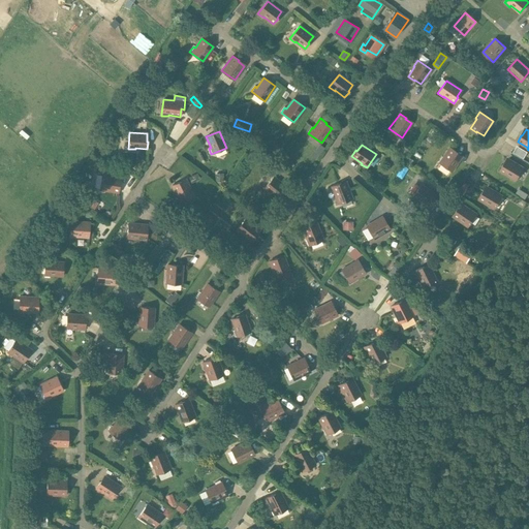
[(452,172),(462,157),(456,153),(456,152),(449,148),(443,157),(442,157),(438,162),(452,172)]
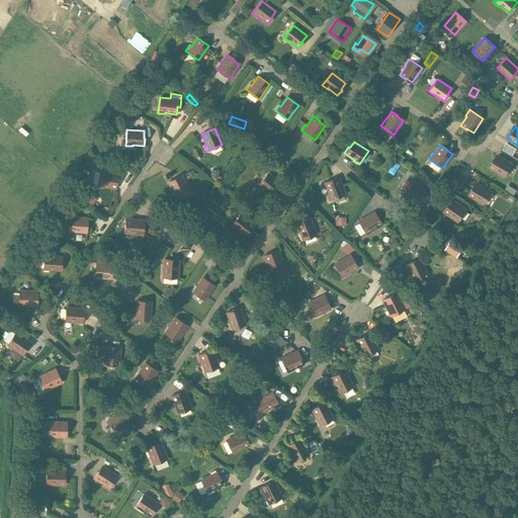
[(505,178),(513,164),(498,156),(494,162),(493,161),(490,168),(499,174),(505,178)]
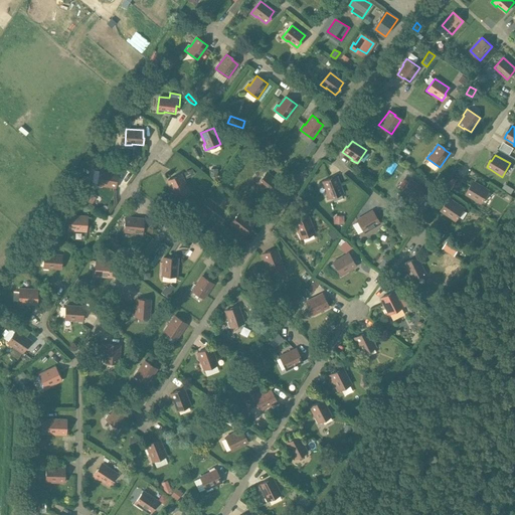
[(116,187),(117,180),(116,180),(117,173),(100,170),(97,185),(104,186),(104,185),(116,187)]
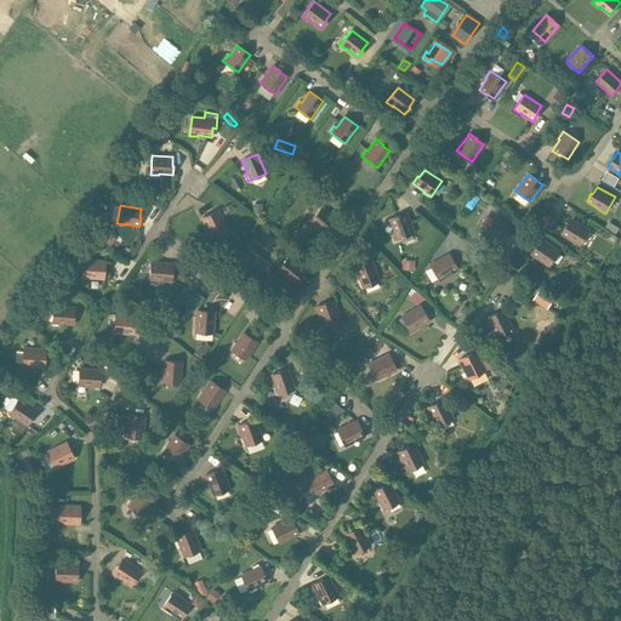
[(332,227),(337,221),(322,208),(309,222),(315,227),(317,226),(328,235),(334,228),(332,227)]
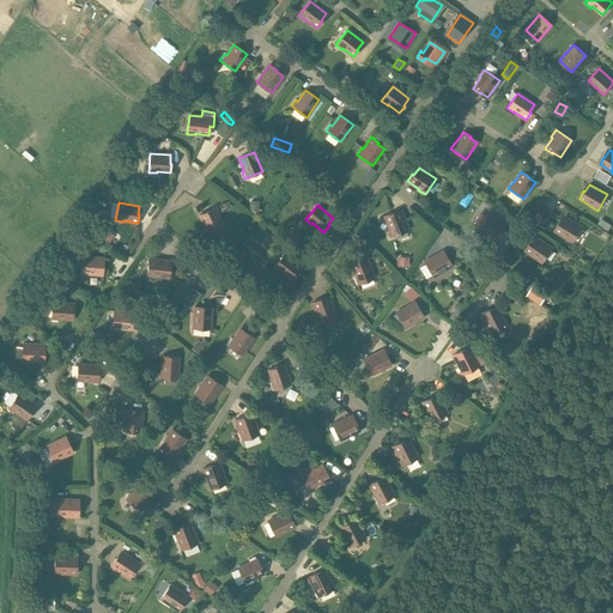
[(207,235),(225,226),(216,208),(208,212),(207,211),(199,216),(206,228),(205,228),(207,235)]
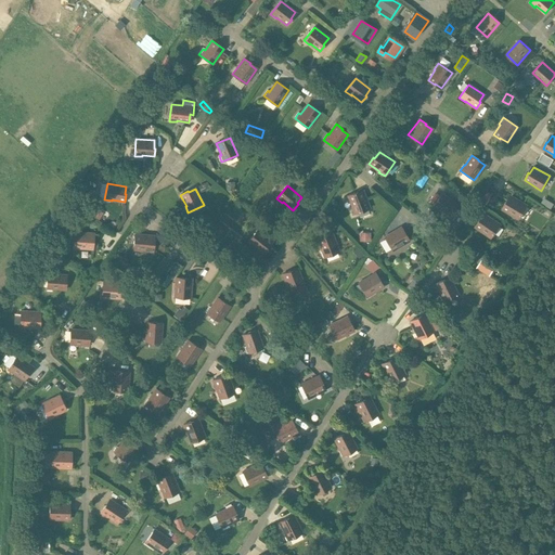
[(348,195),(352,207),(351,208),(353,215),(370,208),(363,191),(356,194),(356,193),(348,195)]
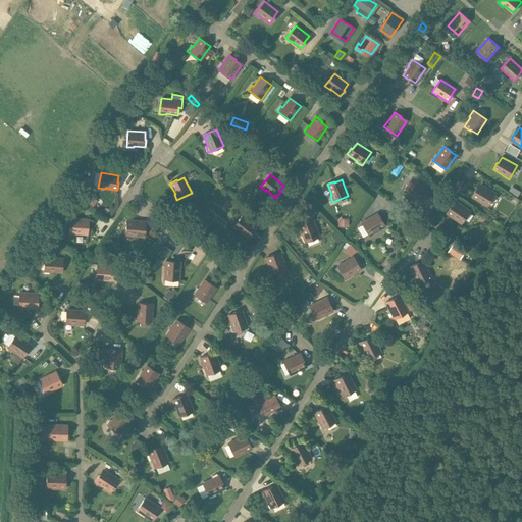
[(422,203),(430,192),(415,181),(406,196),(412,199),(413,197),(422,203)]
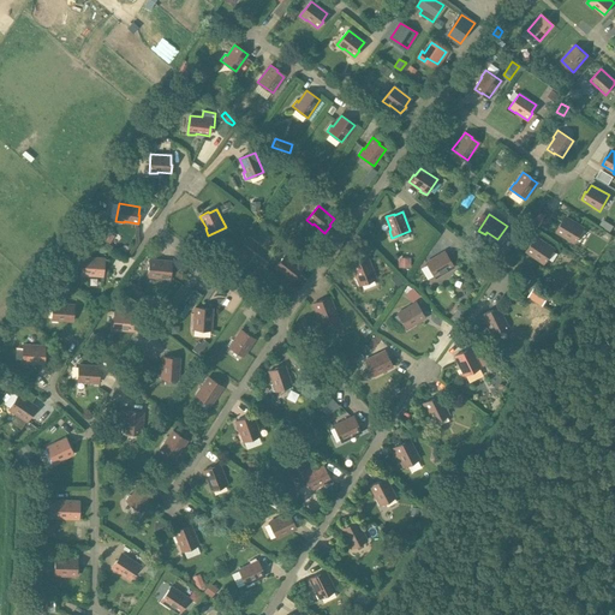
[(574,244),(584,228),(567,218),(562,225),(561,225),(556,232),(568,239),(568,240),(574,244)]
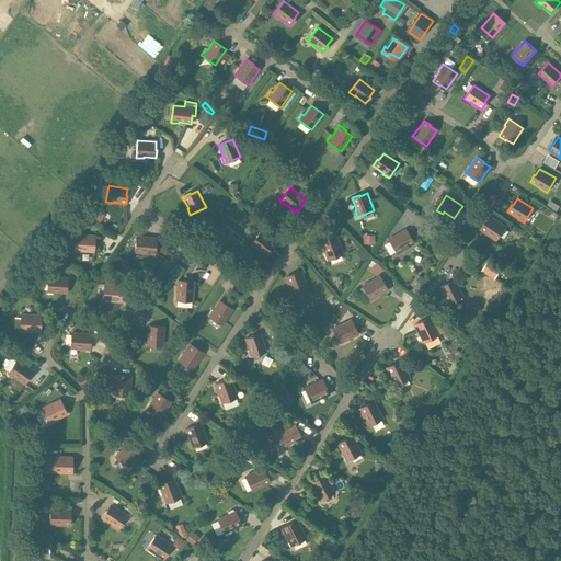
[(553,203),(550,208),(557,212),(560,206),(553,203)]
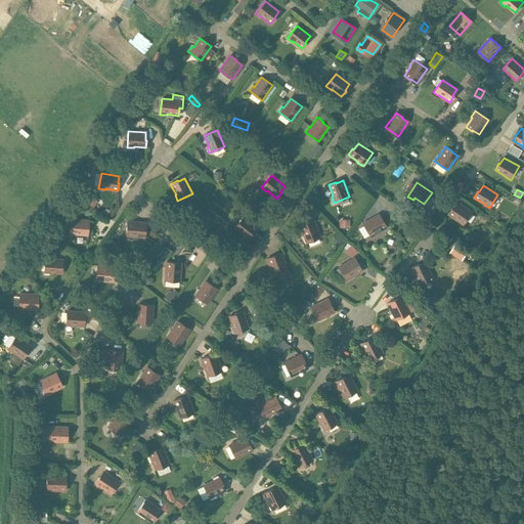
[(91,197),(89,204),(94,206),(97,200),(91,197)]
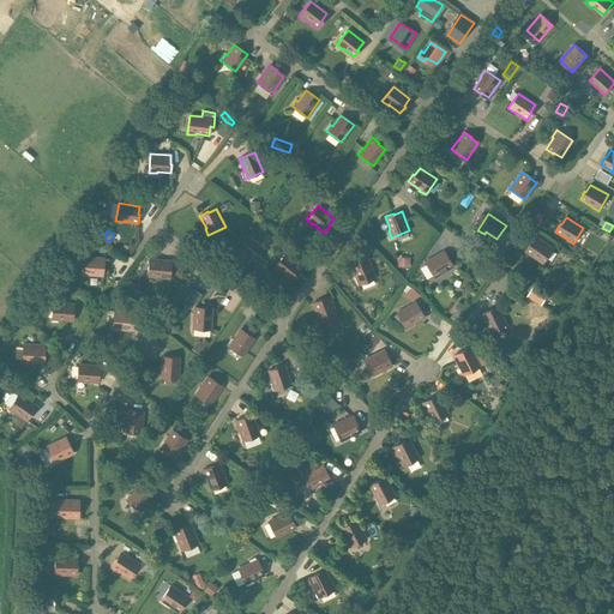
[(543,264),(554,248),(536,238),(531,245),(530,244),(525,251),(537,259),(536,260),(543,264)]
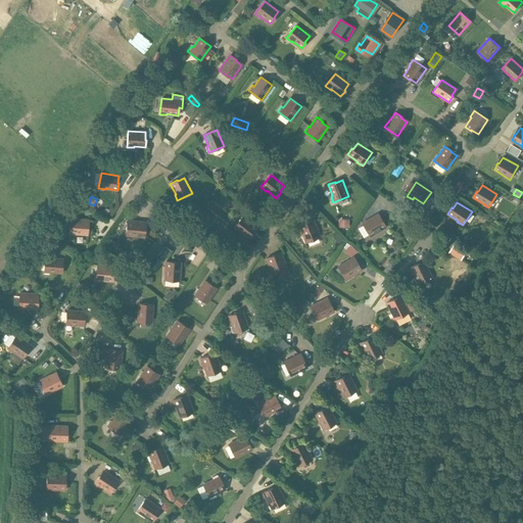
[(376,233),(386,227),(382,221),(381,221),(377,215),(363,224),(371,237),(376,234),(376,233)]
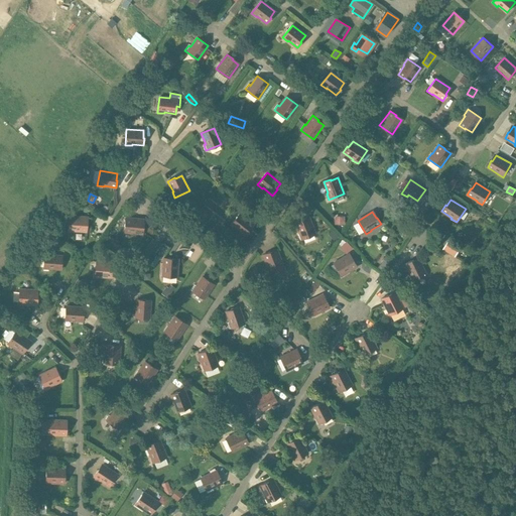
[(248,230),(253,224),(240,213),(230,226),(235,230),(236,229),(245,236),(249,230),(248,230)]
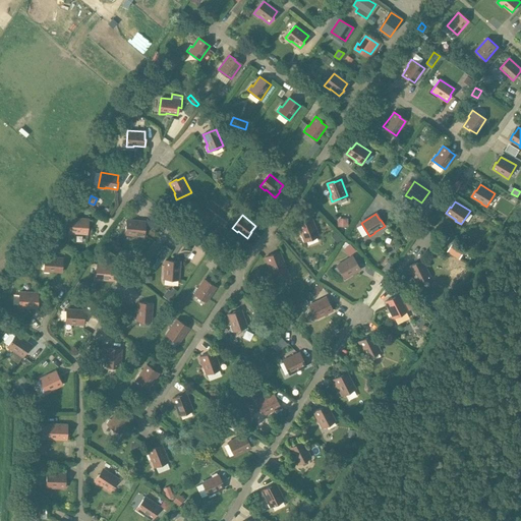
[(348,225),(348,217),(338,218),(338,226),(348,225)]
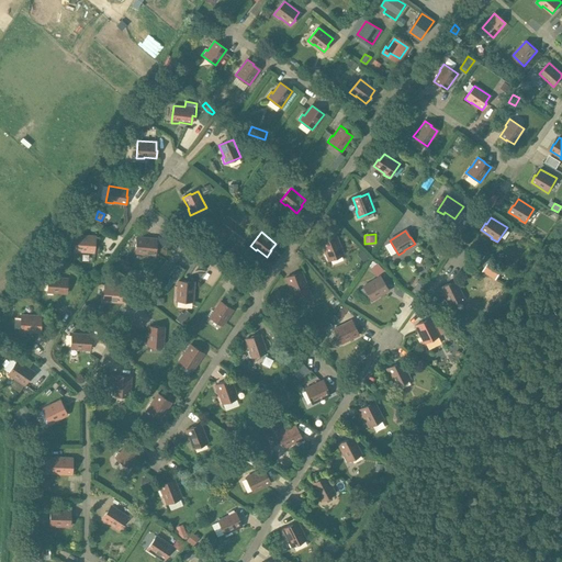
[(94,253),(94,244),(93,244),(93,236),(76,235),(74,253),(81,253),(81,251),(94,253)]
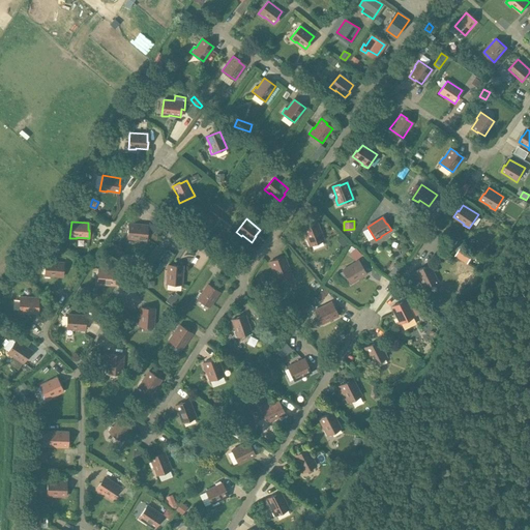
[(146,240),(147,233),(146,233),(146,225),(128,224),(127,239),(135,240),(135,239),(146,240)]
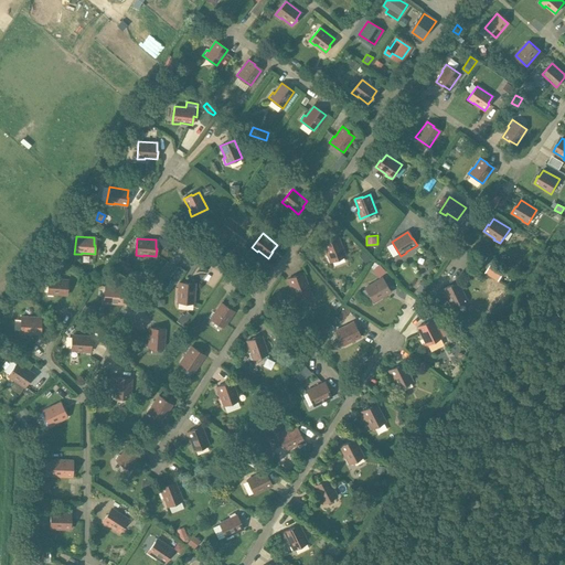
[(323,243),(328,255),(327,256),(329,263),(345,256),(339,238),(331,242),(330,241),(323,243)]
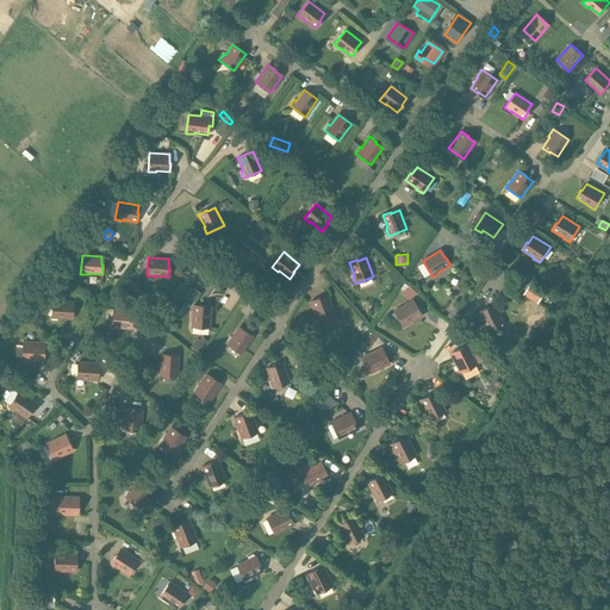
[(157,299),(149,294),(145,302),(153,306),(157,299)]
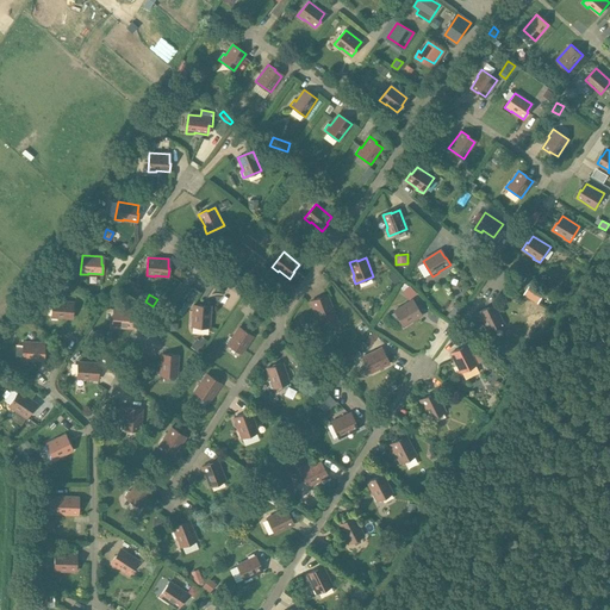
[(311,302),(316,313),(315,315),(317,322),(335,315),(328,296),(319,299),(319,298),(311,302)]
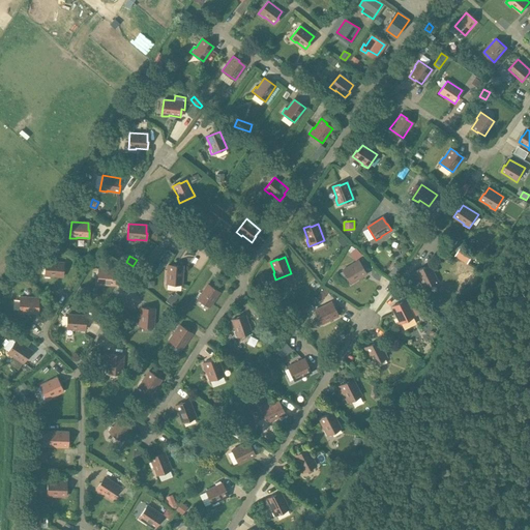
[(64,263),(46,261),(45,277),(51,278),(51,275),(63,276),(64,263)]
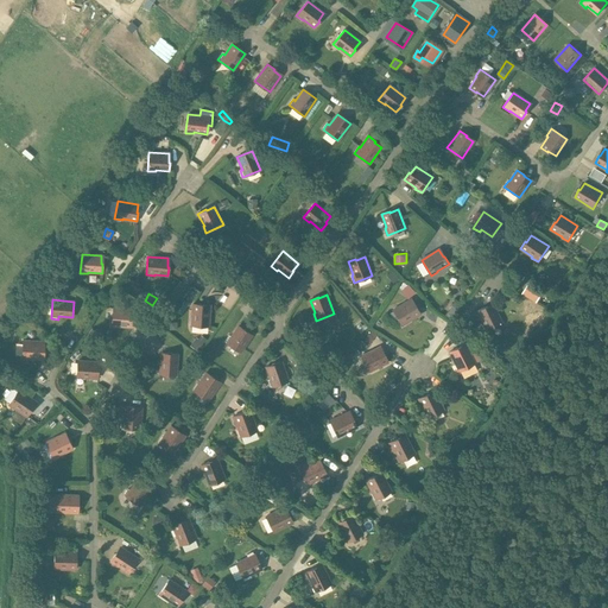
[(409,321),(420,314),(416,306),(415,308),(410,299),(393,310),(403,327),(409,322),(409,321)]
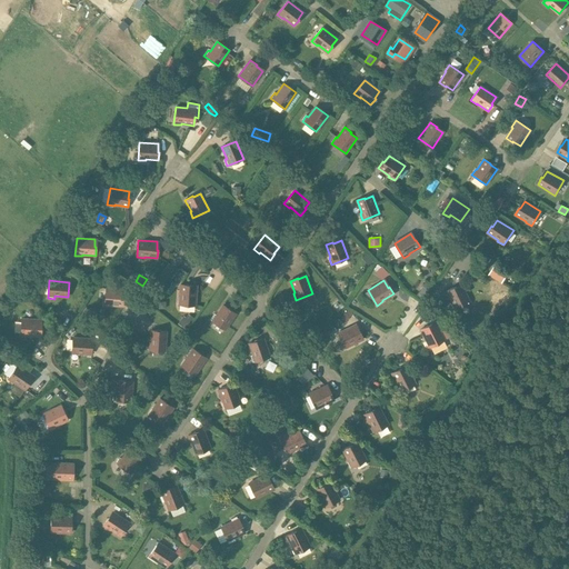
[(196,306),(197,287),(188,287),(189,285),(180,285),(179,297),(178,297),(178,305),(196,306)]
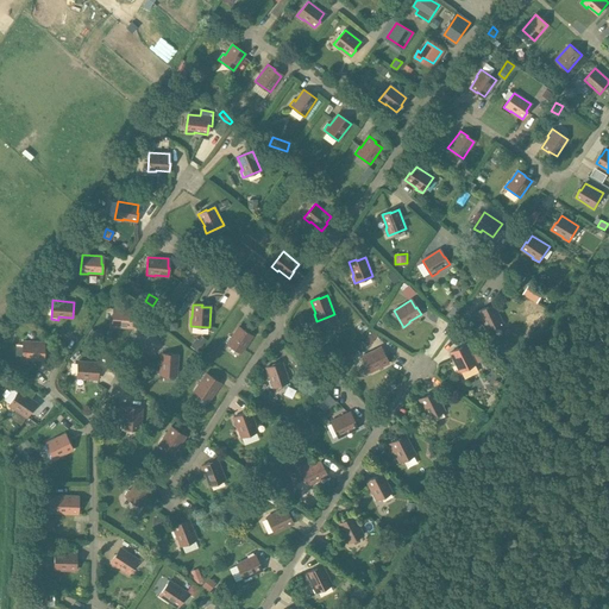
[(487,331),(502,324),(494,305),(485,309),(485,308),(477,312),(483,324),(487,331)]
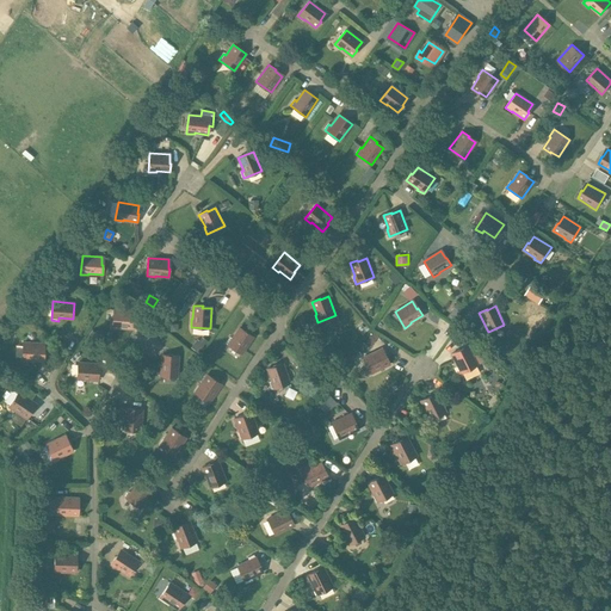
[(461,310),(455,307),(448,316),(454,321),(461,310)]
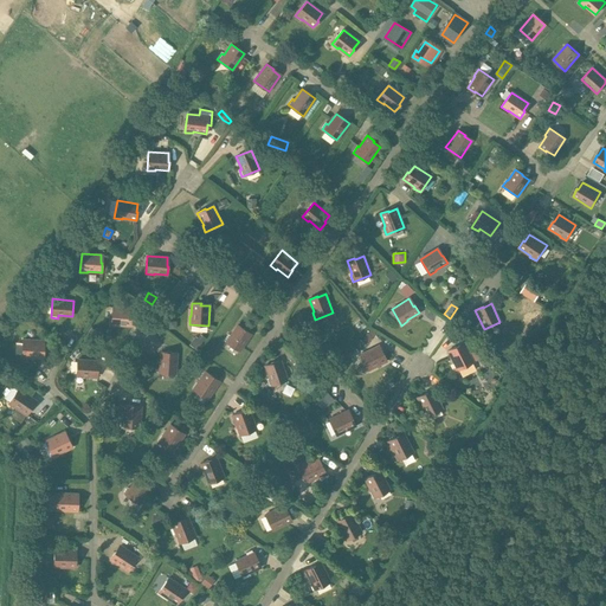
[(133,326),(134,317),(133,317),(133,309),(113,307),(111,326),(120,327),(120,326),(133,326)]
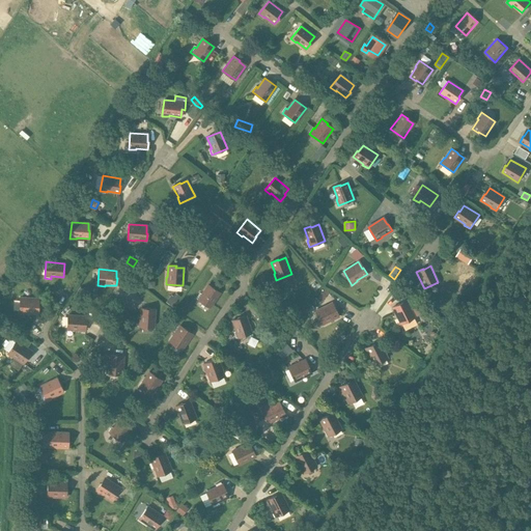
[(309,285),(316,290),(322,284),(314,279),(309,285)]
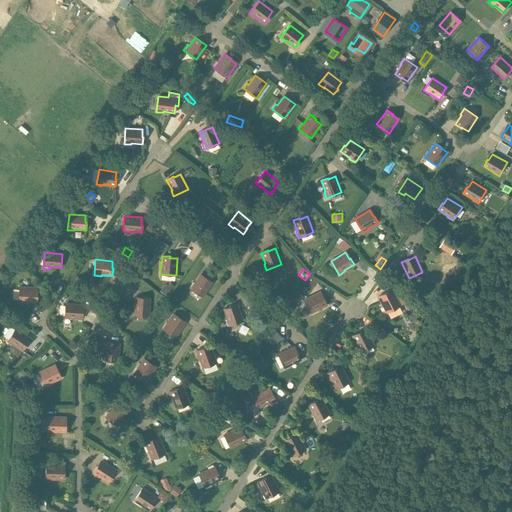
[(194,284),(193,283),(189,288),(202,297),(212,282),(201,275),(194,284)]
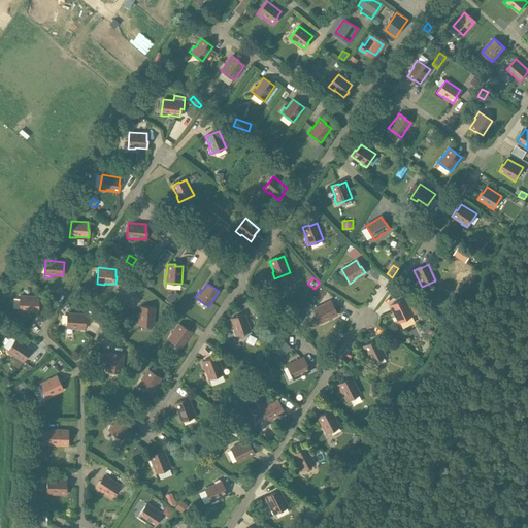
[(323,287),(316,295),(320,299),(328,291),(323,287)]
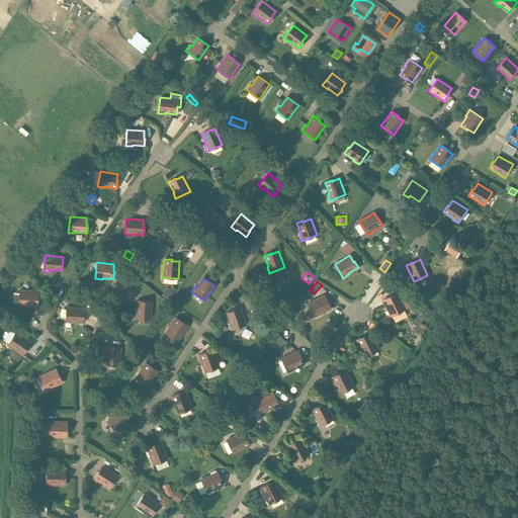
[(37,306),(37,298),(36,298),(36,291),(19,290),(18,307),(25,307),(25,306),(37,306)]
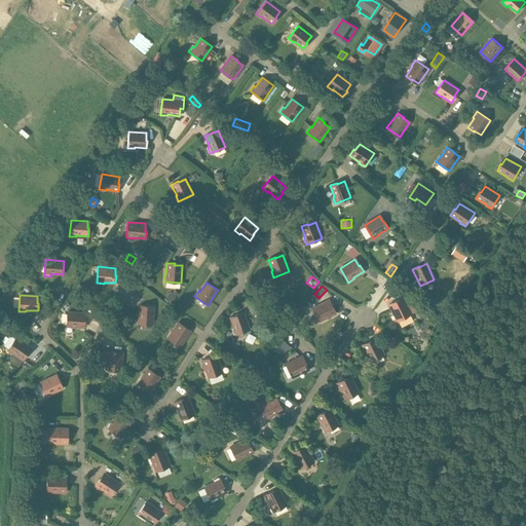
[(397,322),(411,314),(403,299),(397,302),(396,301),(388,304),(395,315),(393,315),(397,322)]
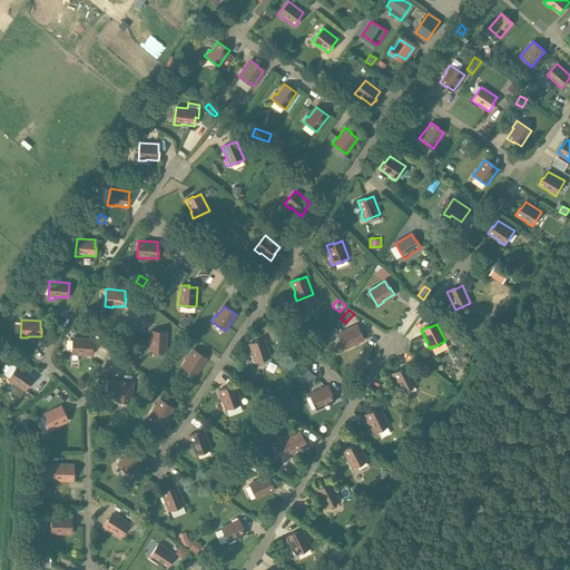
[(352,345),(364,340),(361,332),(359,333),(355,325),(338,334),(346,350),(353,346),(352,345)]
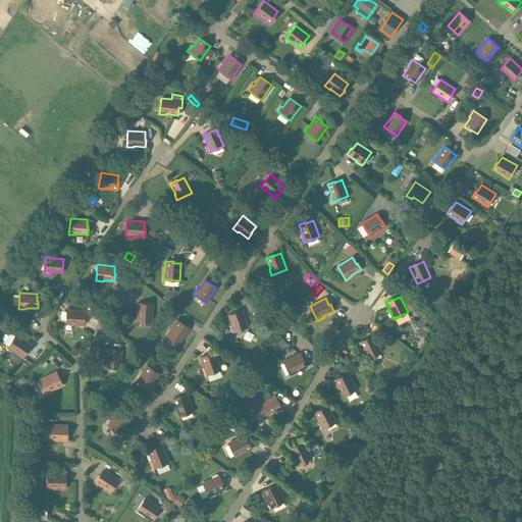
[(138,314),(136,314),(135,321),(151,322),(152,304),(139,303),(138,314)]
